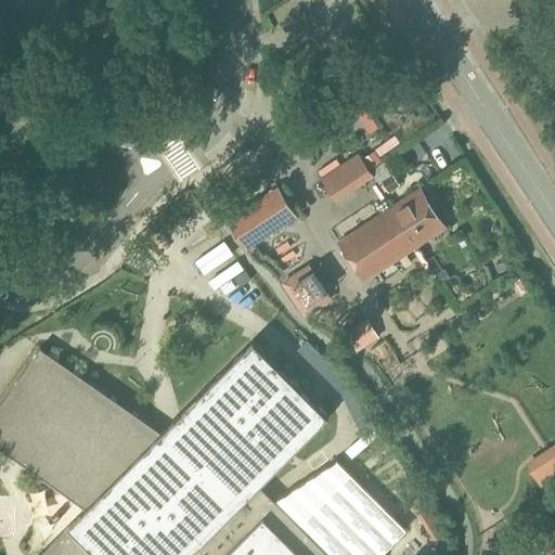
[(363,158),(371,169),(382,163),(379,159),(399,146),(394,138),(363,158)]
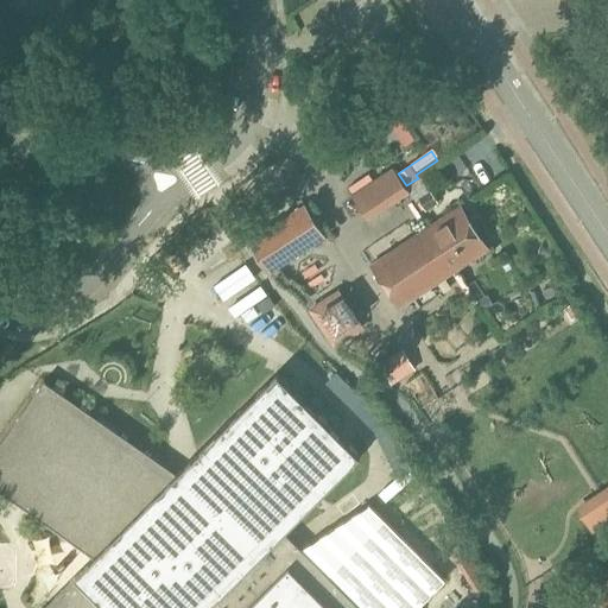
[(437,166),(418,178),(405,187),(416,202),(418,200),(426,211),(438,203),(431,191),(447,181),(437,166)]
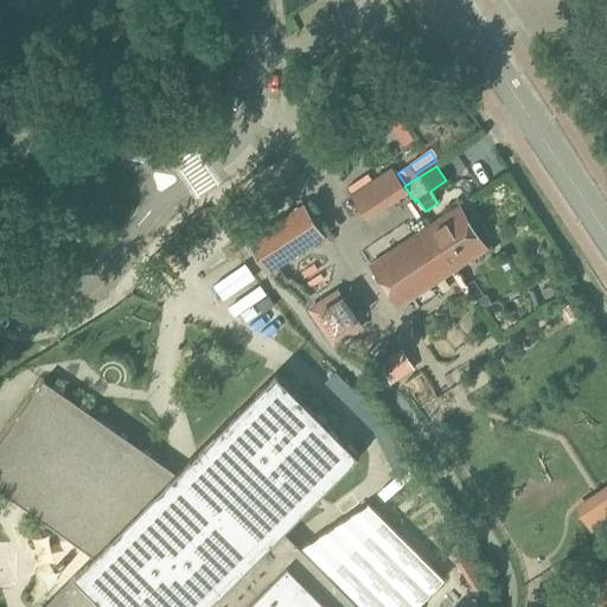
[(365,215),(404,189),(393,170),(352,196),(365,215)]
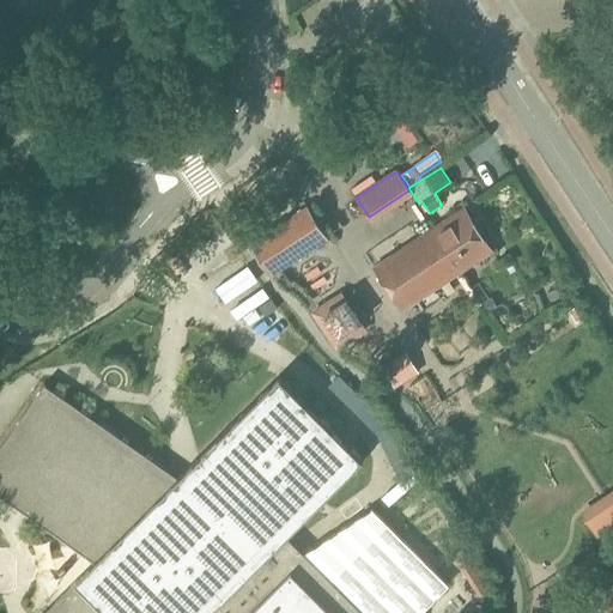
[(271,274),(275,272),(328,238),(308,207),(250,243),(271,274)]
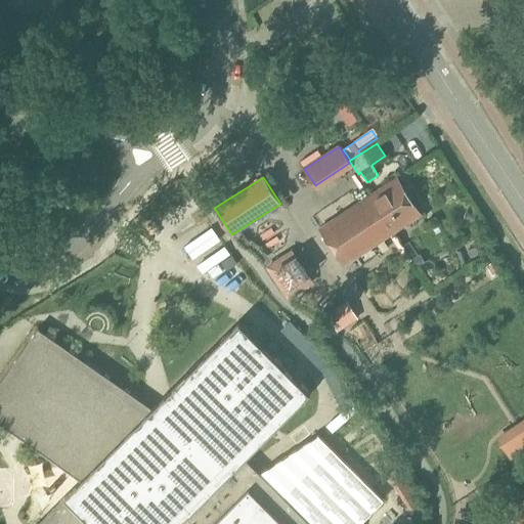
[(396,178),(368,197),(320,228),(345,265),(421,215),(396,178)]
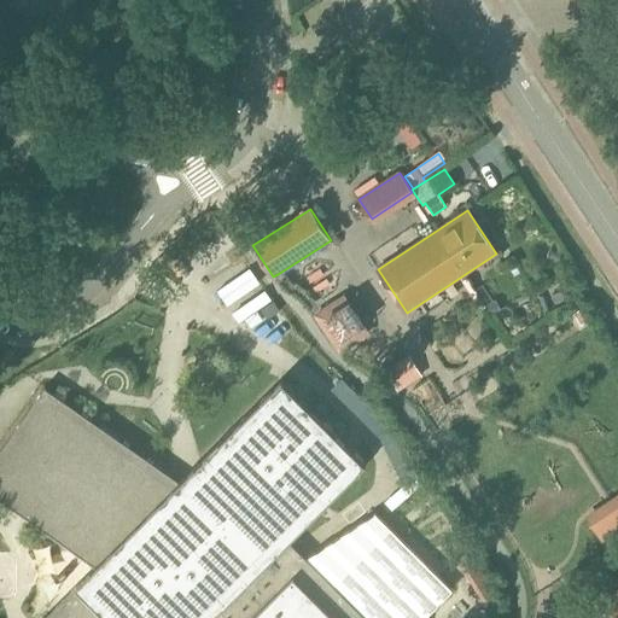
[(559,275),(552,278),(554,285),(561,283),(559,275)]
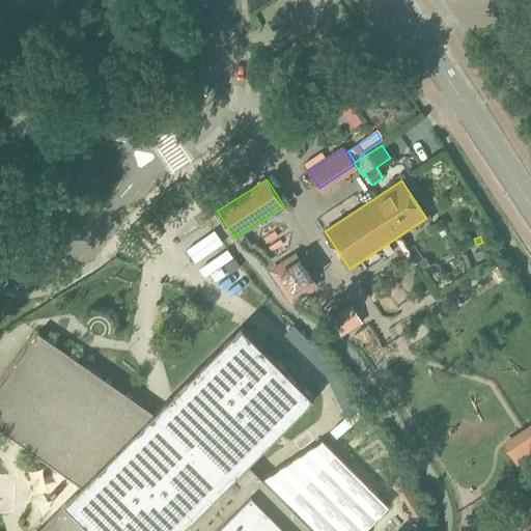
[(296,254),(272,271),(292,302),(316,286),(296,254)]
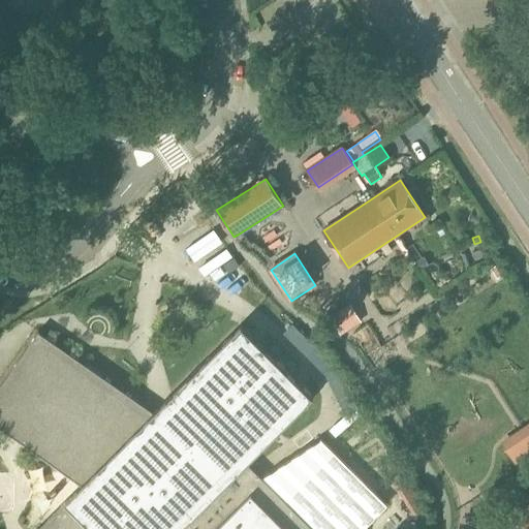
[(416,261),(421,269),(428,265),(424,257),(416,261)]
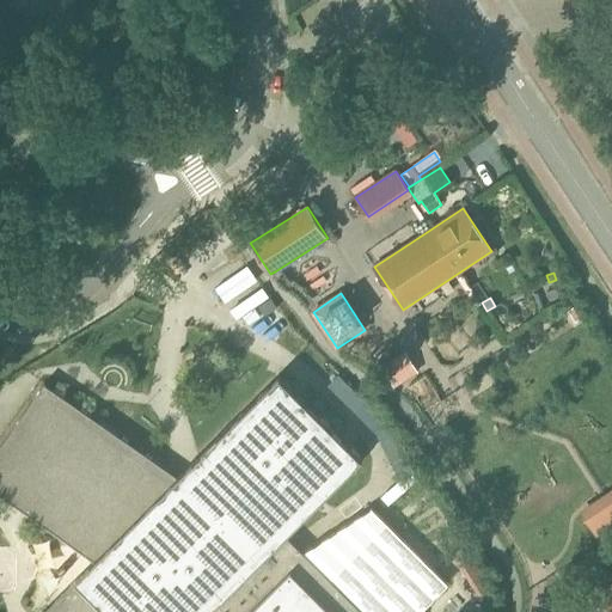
[(270,299),(259,307),(265,316),(277,308),(270,299)]
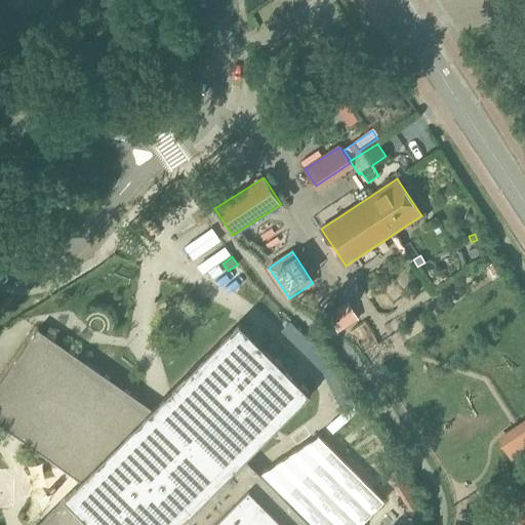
[(346,305),(328,315),(338,331),(356,320),(346,305)]
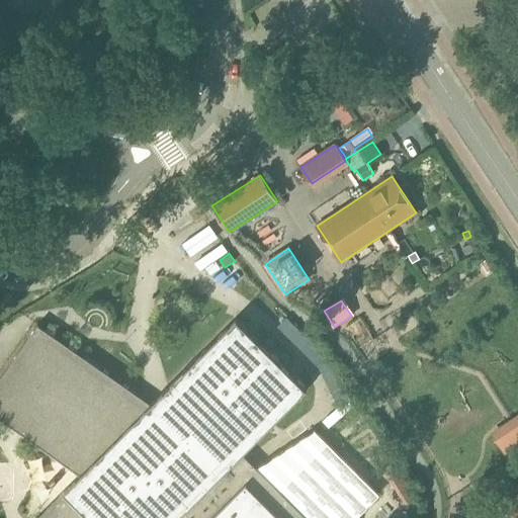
[(308,389),(237,319),(152,404),(38,324),(0,378),(0,419),(80,476),(37,517),(355,517),(378,495),(315,430),(258,467),(243,453),(308,389)]
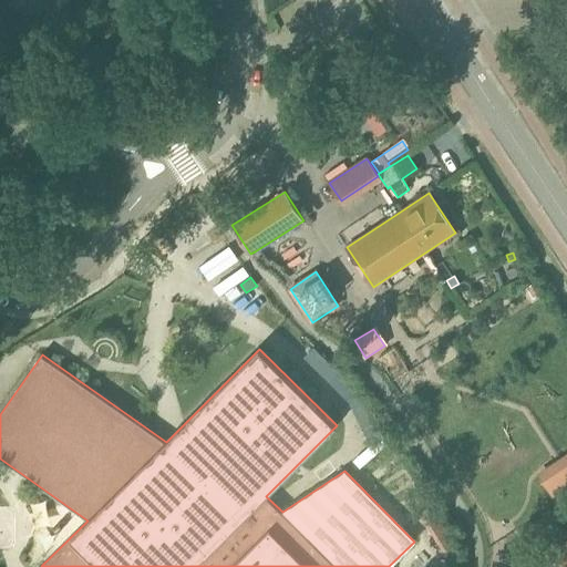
[(560,497),(566,493),(566,466),(548,478),(560,497)]
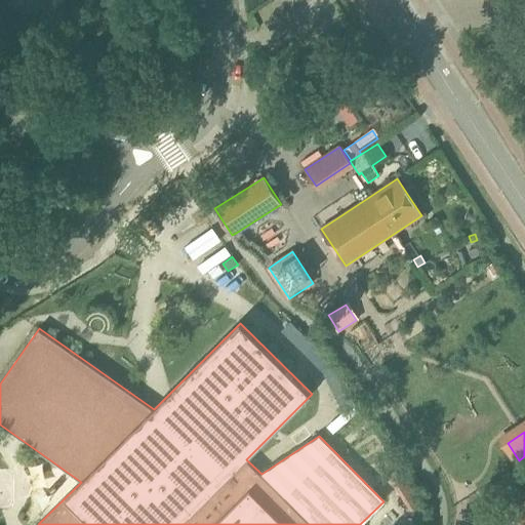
[(388,475),(410,511),(421,503),(399,468),(388,475)]
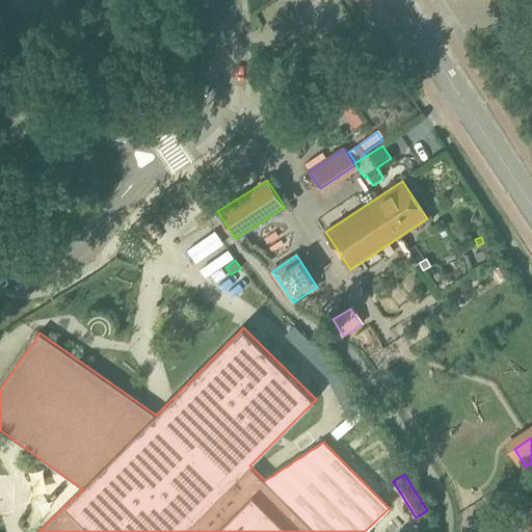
[(531,494),(523,500),(531,512),(531,494)]
